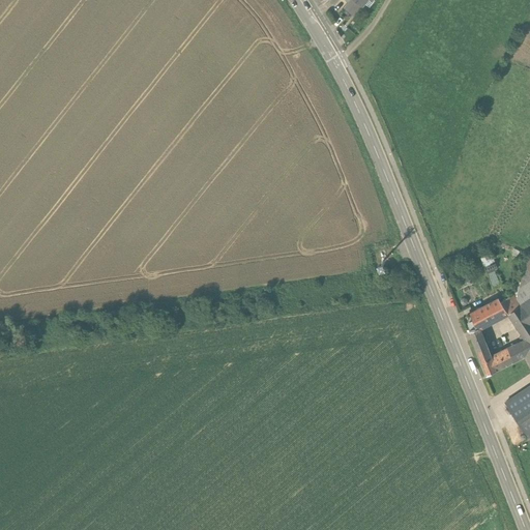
[(344,0),(348,3),(345,7),(353,15),(364,0),(344,0)]
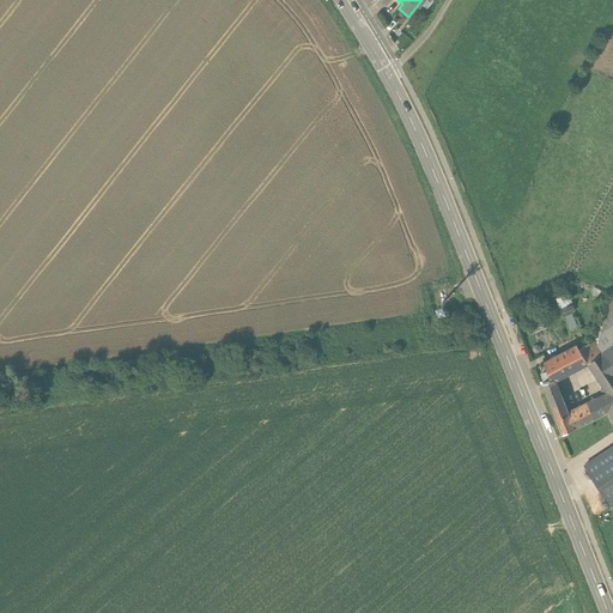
[(394,28),(389,34),(394,38),(400,32),(394,28)]
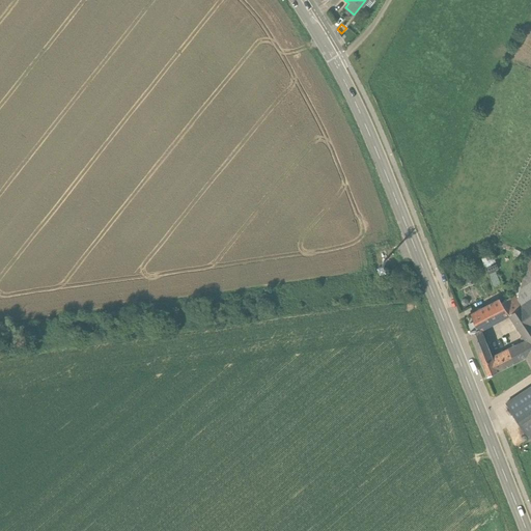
[(350,30),(342,38),(346,46),(356,36),(350,30)]
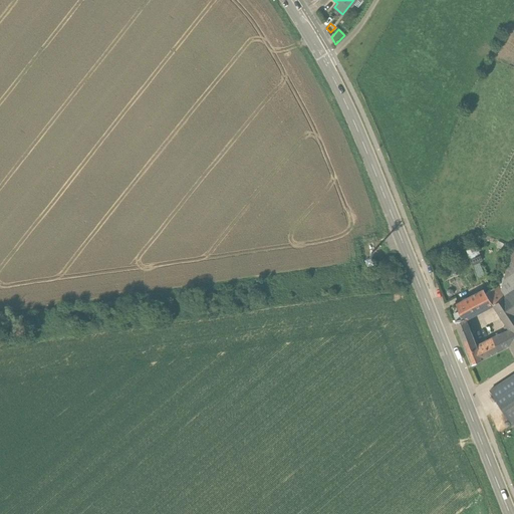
[(477,250),(468,255),(470,260),(479,256),(479,255),(477,250)]
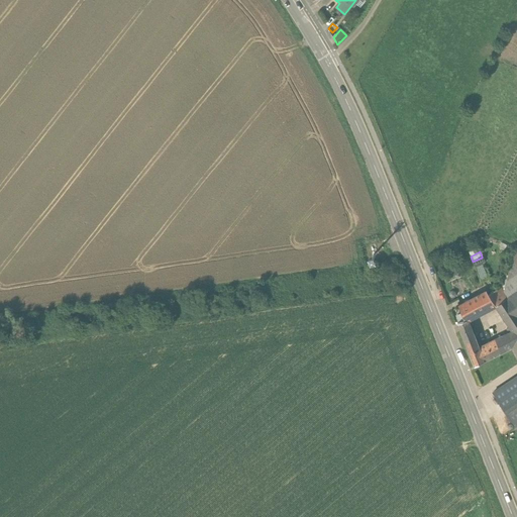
[(482,257),(473,262),(480,281),(486,278),(481,265),(484,264),(482,257)]
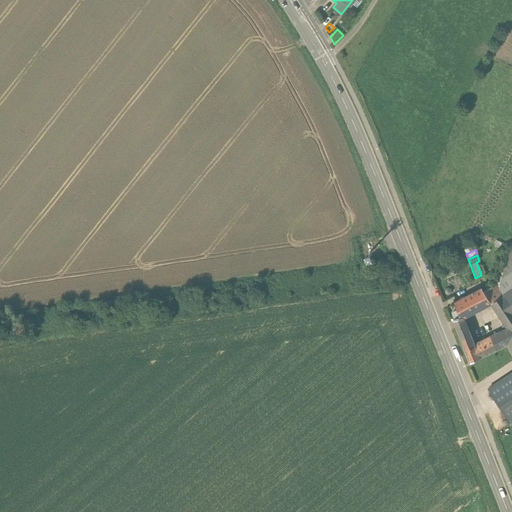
[(511,271),(502,278),(499,290),(502,296),(511,289),(511,271)]
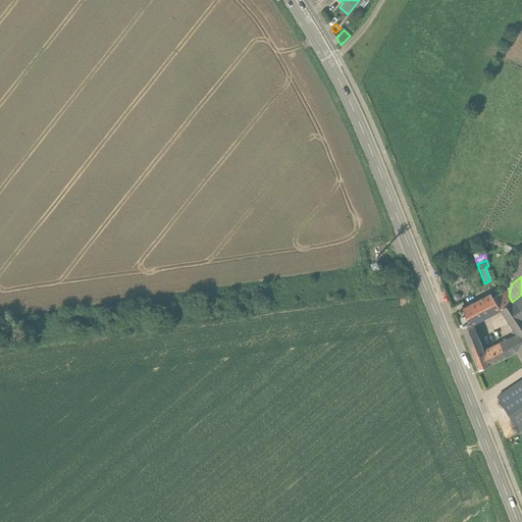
[(497,296),(493,298),(501,309),(501,310),(513,302),(512,302),(509,296),(505,291),(497,296)]
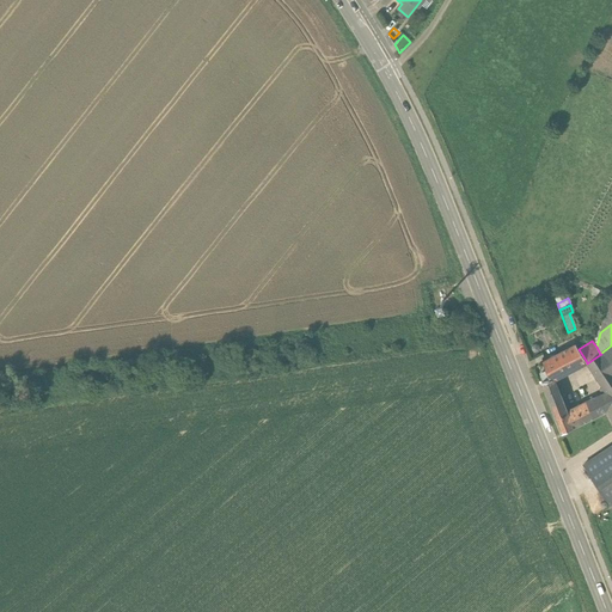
[(580,343),(544,362),(548,372),(540,374),(544,381),(550,379),(551,381),(554,379),(587,362),(579,349),(582,347),(580,343)]
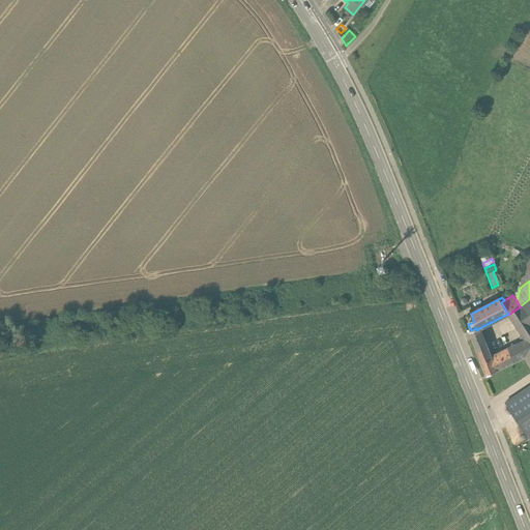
[(529,320),(525,313),(529,308),(529,299),(520,306),(521,306),(508,315),(516,324),(523,335),(522,335),(524,341),(522,342),(507,349),(514,362),(516,361),(526,357),(529,365),(529,320)]
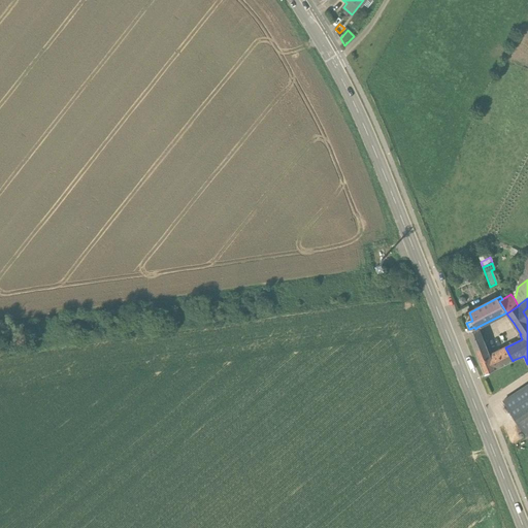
[(489,356),(477,327),(475,329),(474,327),(469,329),(467,330),(485,374),(495,369),(489,356)]
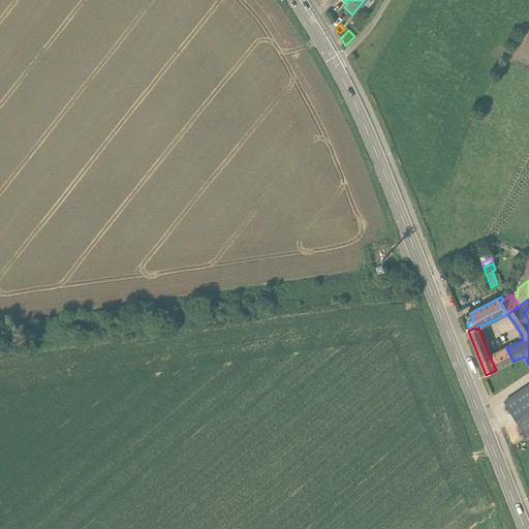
[(506,348),(490,356),(496,370),(512,363),(514,362),(506,348)]
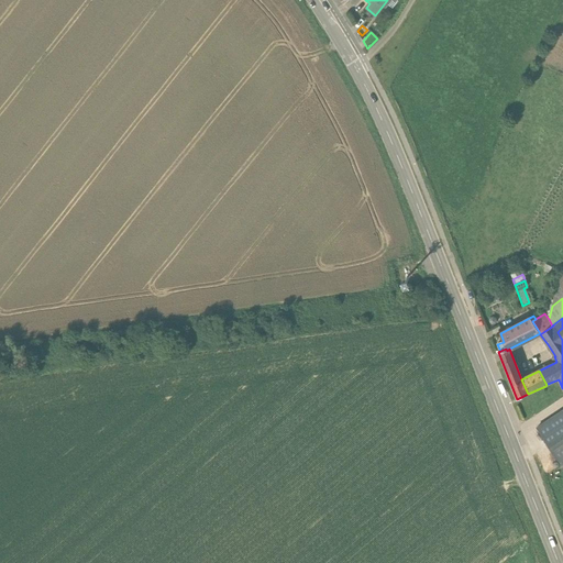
[(562,461),(562,410),(539,427),(561,463),(562,461)]
